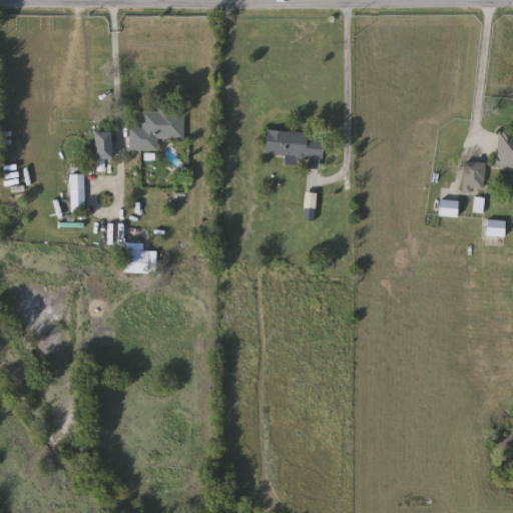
[(131,128),(143,129),(143,111),(185,112),(184,139),(158,138),(158,150),(130,149),(131,128)]
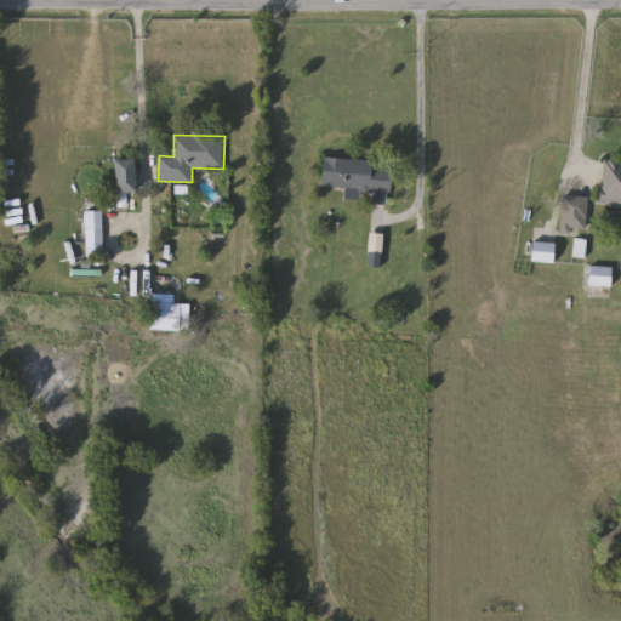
[(375,161),(374,170),(394,171),(393,193),(323,188),(325,158),(375,161)]
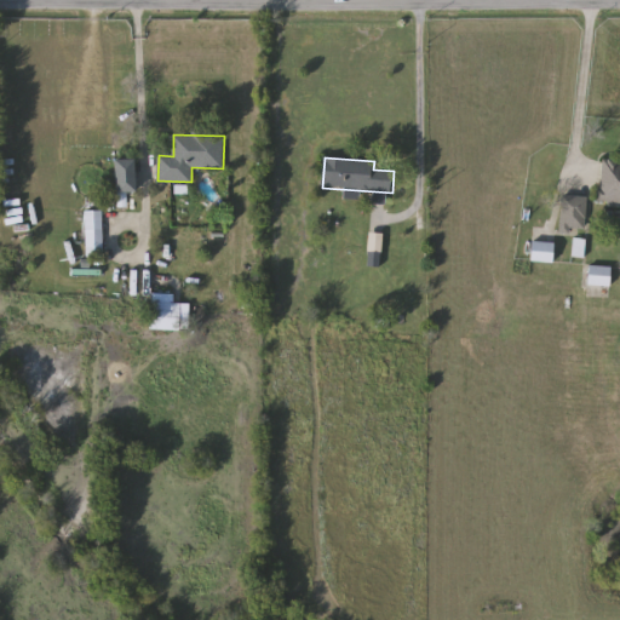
[(119,160),(138,160),(139,193),(119,194),(119,160)]
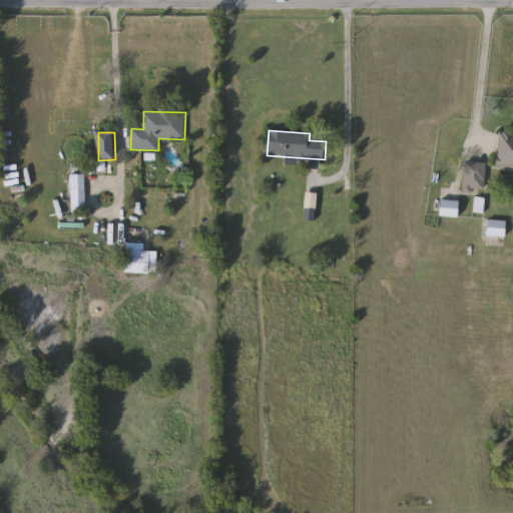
[(512,132),(512,171),(495,170),(497,132),(512,132)]
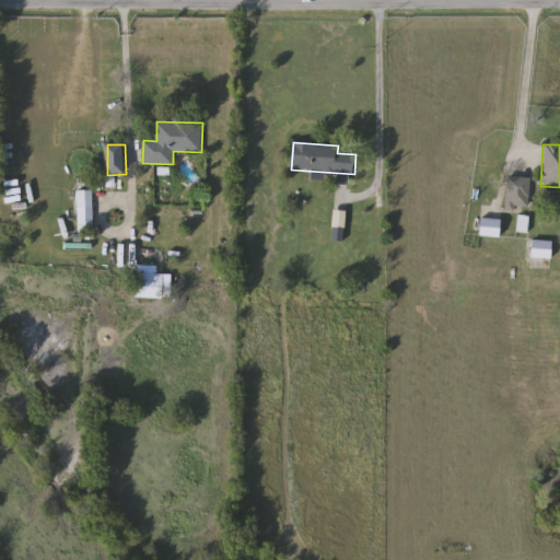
[(528,209),(505,209),(505,177),(528,177),(528,209)]
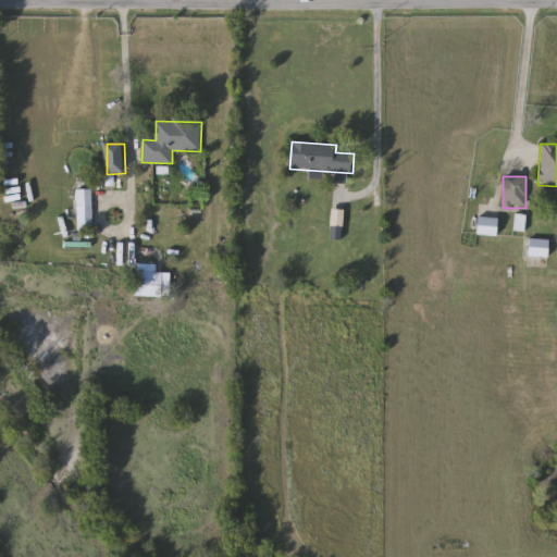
[(94,231),(78,231),(78,190),(94,190),(94,231)]
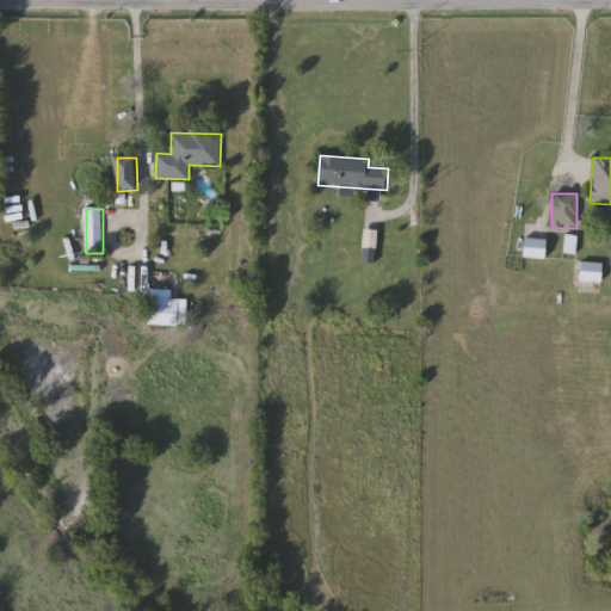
[(544,259),(522,259),(522,239),(544,239),(544,259)]
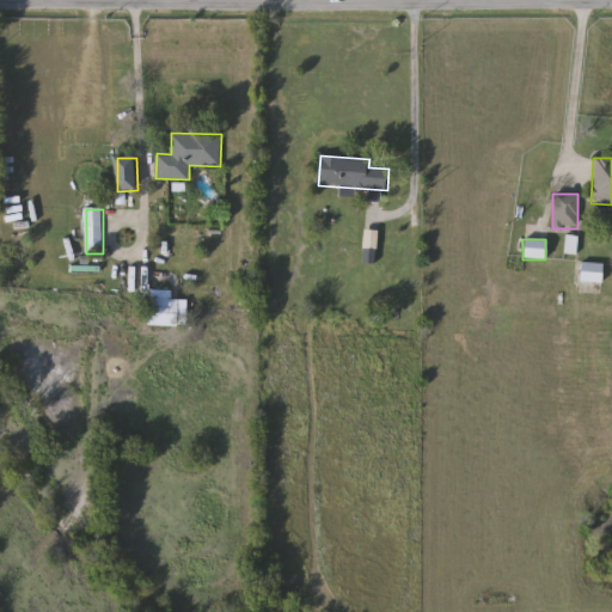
[(580,282),(580,264),(601,264),(601,282),(580,282)]
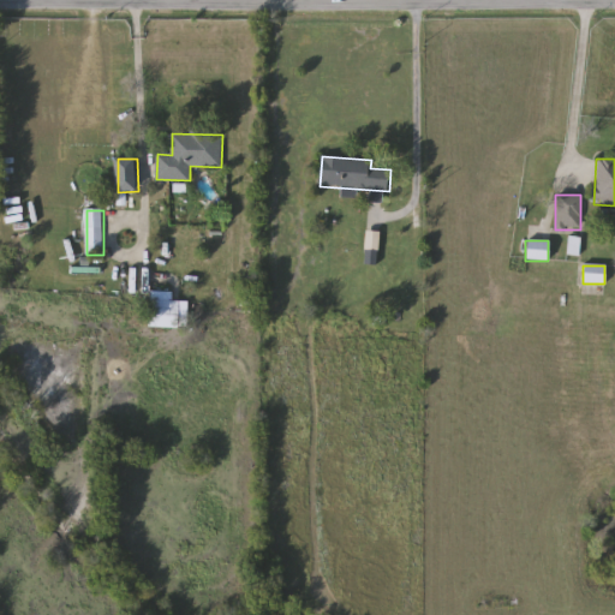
[(173,292),(173,300),(181,300),(181,328),(150,328),(150,292),(173,292)]
